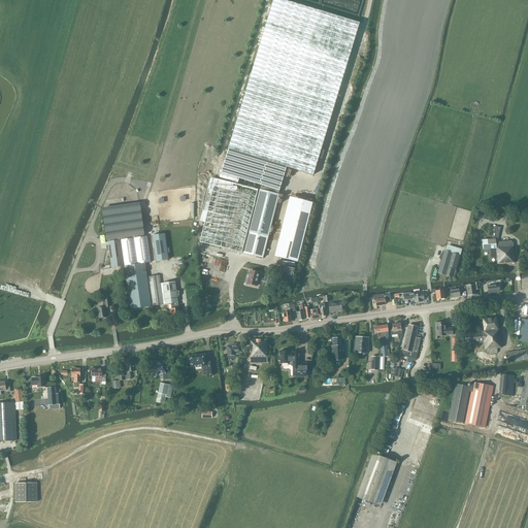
[(284,0),(273,0),(252,73),(328,96),(336,99),(360,23),(284,0)]
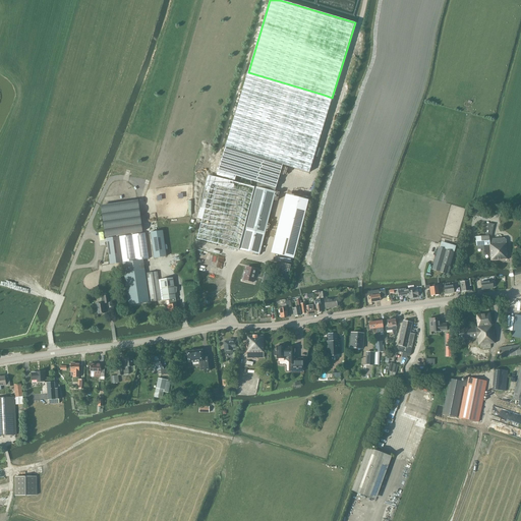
[(248,72),(217,175),(222,177),(235,181),(236,176),(255,182),(256,187),(275,191),(283,165),(309,173),(311,164),(332,98),(324,95),(248,72)]
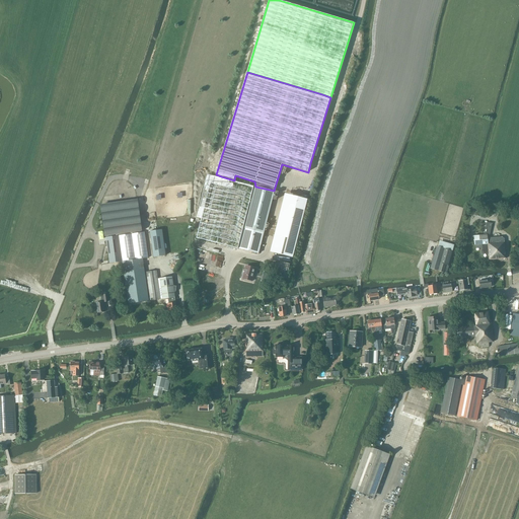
[(254,186),(222,177),(207,239),(239,247),(239,248),(258,253),(264,233),(244,228),(239,227),(242,214),(246,215),(254,186)]
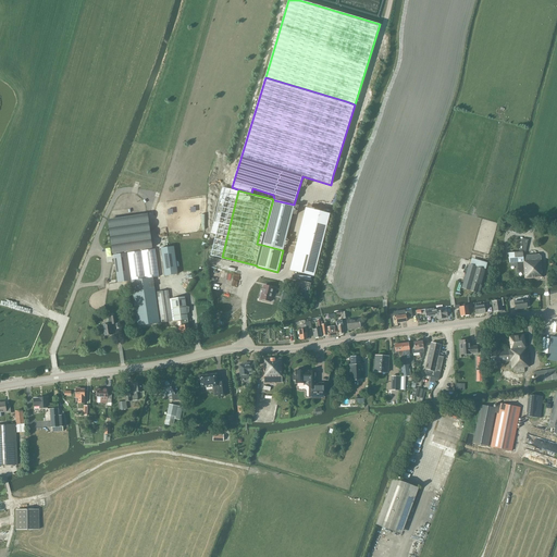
[(274,200),(273,199),(264,231),(260,230),(257,244),(262,245),(283,250),(295,206),(294,205),(274,200)]
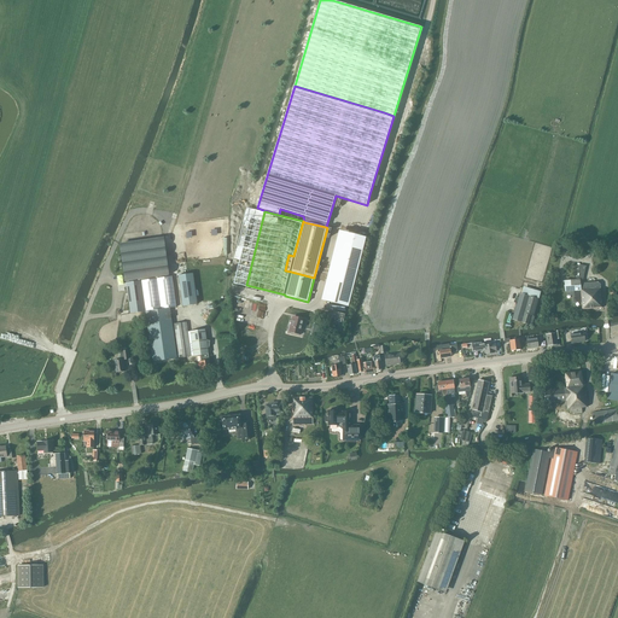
[(349,307),(362,251),(366,238),(344,232),(340,246),(326,302),(349,307)]
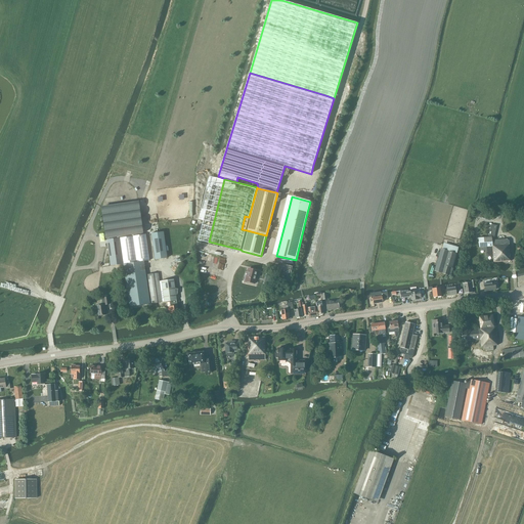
[(491,224),(488,237),(492,237),(492,238),(494,238),(496,225),(491,224)]
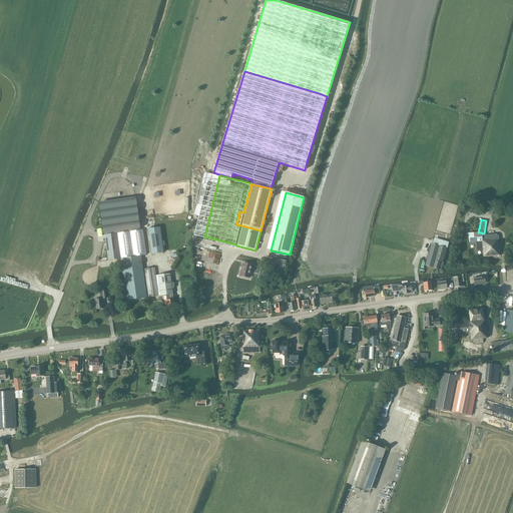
[(138,223),(104,228),(104,234),(117,233),(139,230),(138,223)]
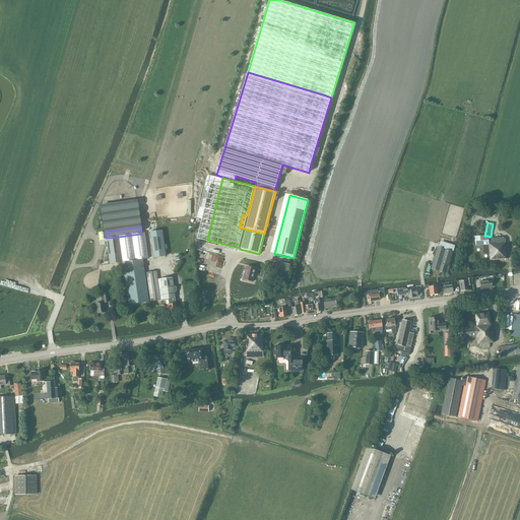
[(153,258),(166,256),(163,231),(150,232),(153,258)]
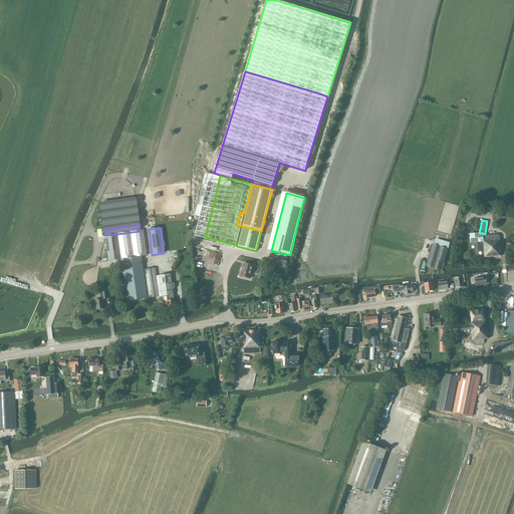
[(147,255),(144,230),(117,234),(121,259),(123,273),(122,273),(126,301),(173,295),(173,291),(174,291),(175,286),(172,285),(170,275),(157,277),(155,268),(145,270),(148,295),(147,295),(143,270),(141,256),(147,255)]
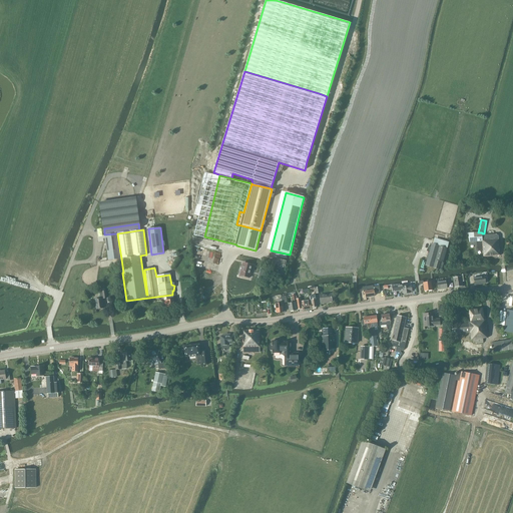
[(478,232),(469,233),(469,241),(476,241),(477,251),(483,250),(484,257),(500,255),(499,236),(497,233),(484,234),(484,233),(482,233),(482,232),(478,232)]
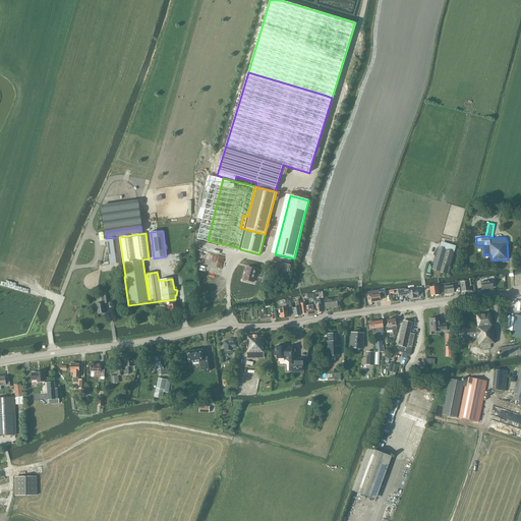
[(123,263),(119,237),(106,238),(110,265),(123,263)]
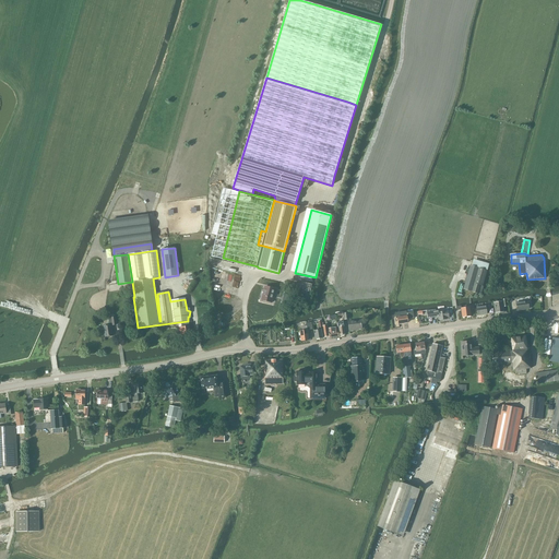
[(464,289),(480,294),(488,271),(471,265),(464,289)]
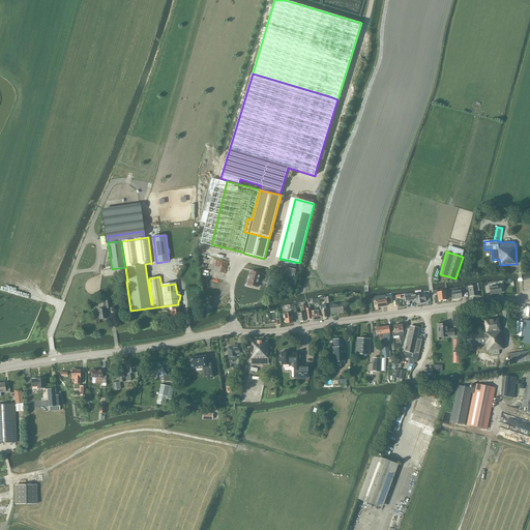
[(252,271),(248,285),(257,287),(260,273),(252,271)]
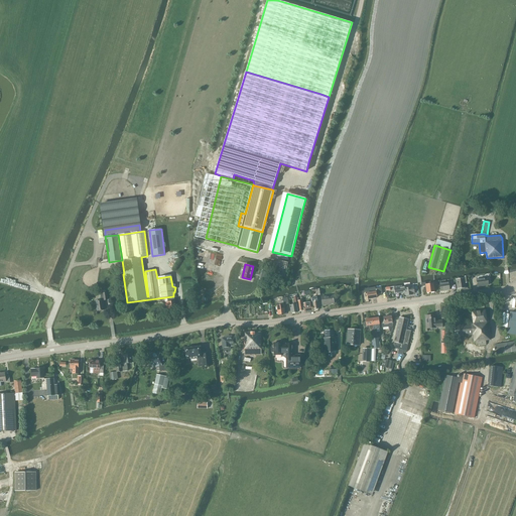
[(468,276),(464,277),(465,278),(457,279),(458,288),(466,287),(465,283),(469,282),(468,276)]
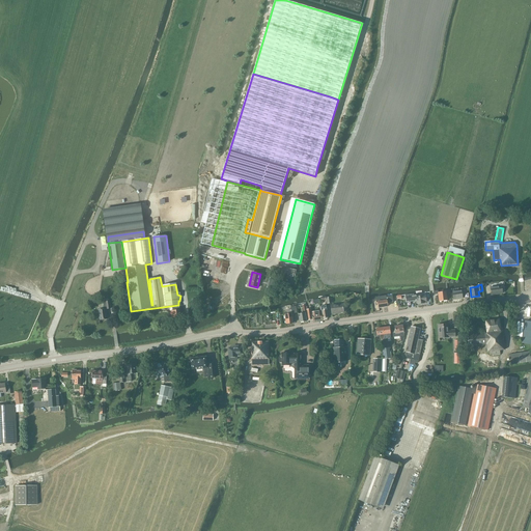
[(502,286),(491,287),(492,295),(503,294),(502,286)]
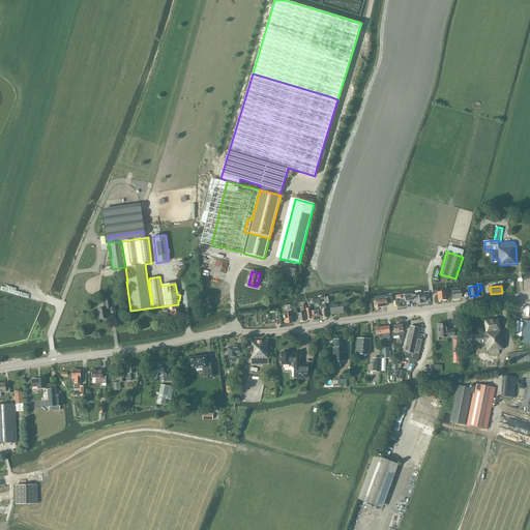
[(437,290),(433,290),(434,294),(437,293),(438,301),(447,300),(446,294),(449,294),(449,289),(441,290),(442,292),(438,292),(437,290)]
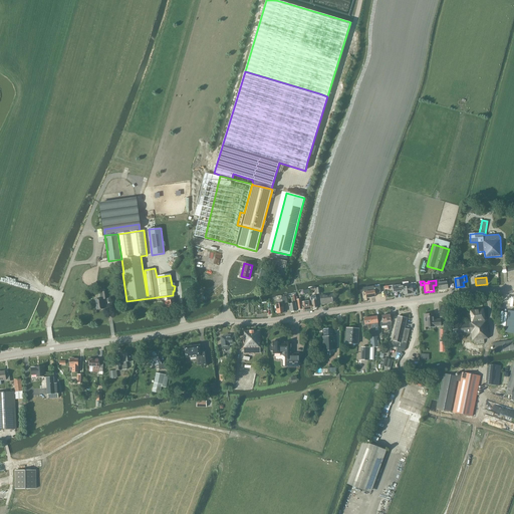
[(448,284),(451,284),(450,281),(439,282),(440,290),(448,289),(448,284)]
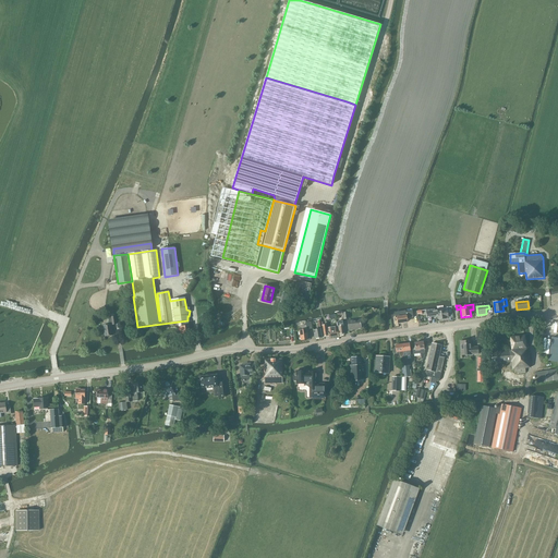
[(435,310),(426,311),(427,318),(439,316),(439,320),(446,319),(446,317),(448,317),(447,311),(438,312),(438,311),(435,311),(435,310)]
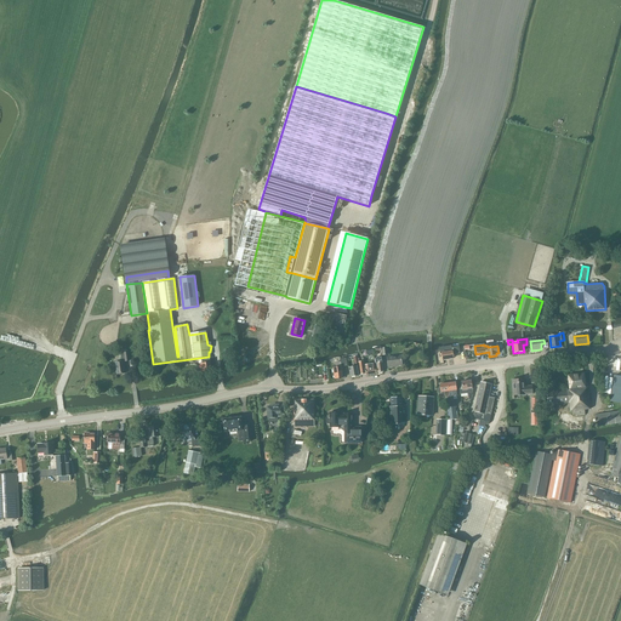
[(443,360),(454,358),(453,354),(460,353),(459,347),(451,348),(451,347),(439,348),(440,353),(442,353),(443,360)]
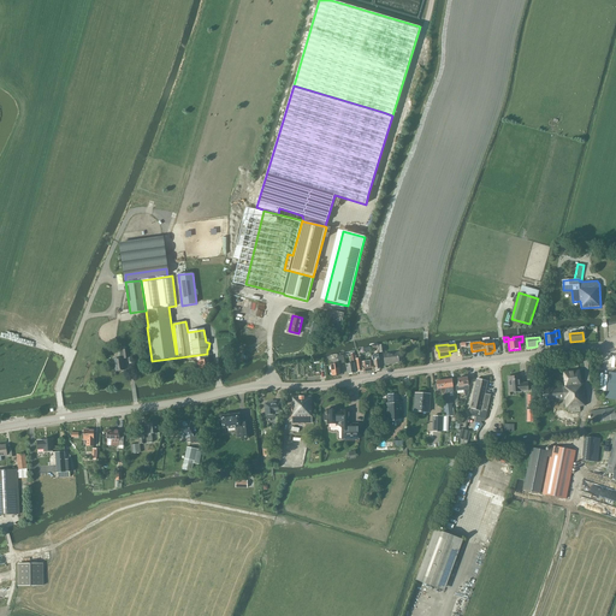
[(113,363),(112,365),(112,369),(113,369),(116,369),(116,372),(124,371),(123,359),(124,359),(129,357),(128,350),(123,350),(120,351),(120,356),(118,356),(118,359),(114,359),(116,363),(113,363)]
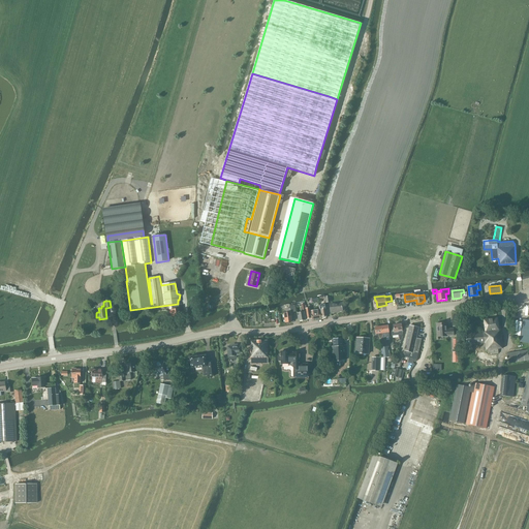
[(336,312),(342,311),(341,307),(342,307),(341,303),(329,305),(330,313),(336,312)]
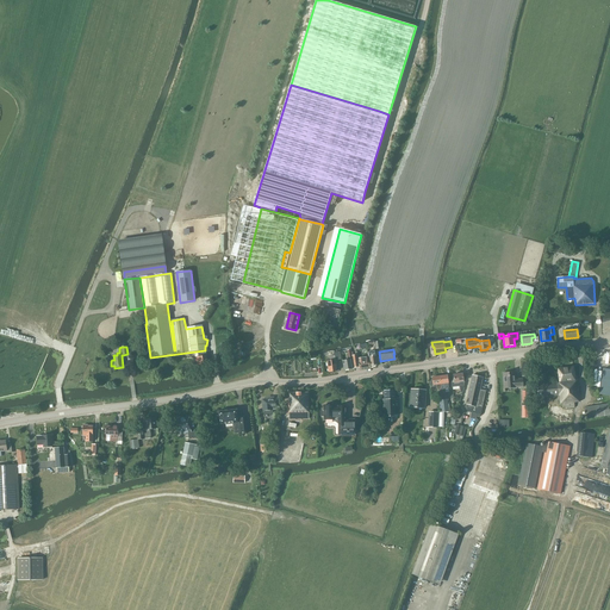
[(199,366),(207,365),(206,353),(205,353),(205,350),(197,352),(198,358),(197,358),(197,362),(199,362),(199,366)]
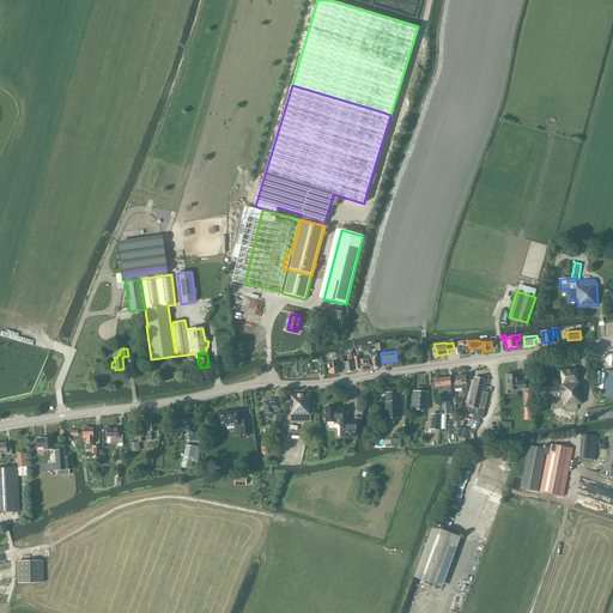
[(337,362),(344,362),(343,354),(335,354),(335,358),(332,359),(332,363),(328,363),(329,374),(331,374),(331,375),(334,375),(334,374),(339,372),(337,362)]
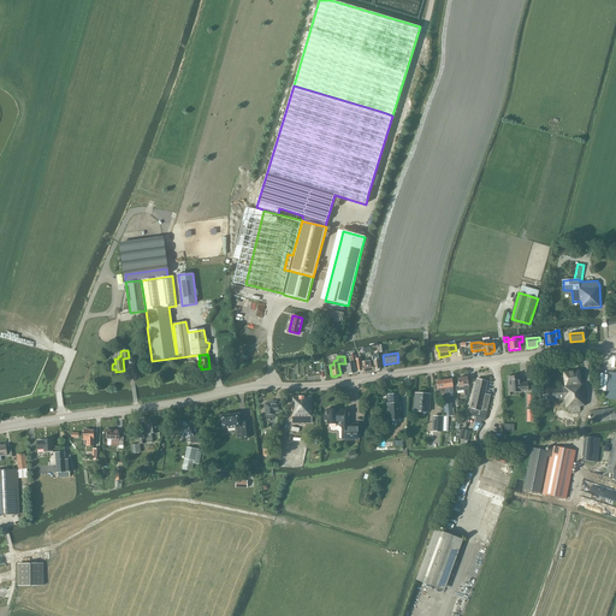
[(360,359),(356,360),(357,371),(361,371),(361,366),(362,366),(363,372),(374,371),(373,361),(360,362),(360,359)]
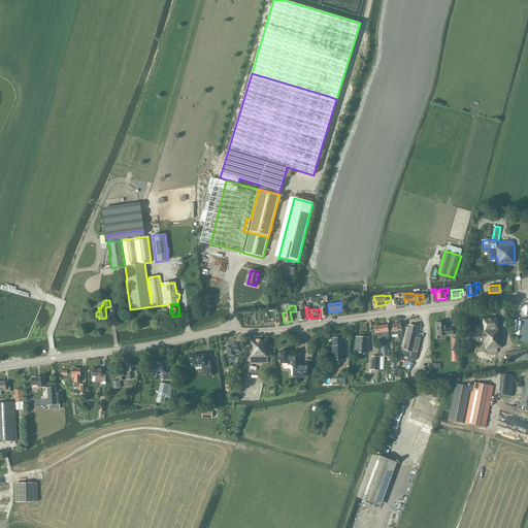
[(462,336),(464,351),(471,350),(471,343),(484,342),(485,351),(487,351),(487,352),(489,352),(489,354),(497,353),(497,349),(502,348),(500,329),(497,329),(496,318),(492,319),(491,318),(488,318),(489,319),(484,320),(485,330),(465,333),(465,335),(462,336)]
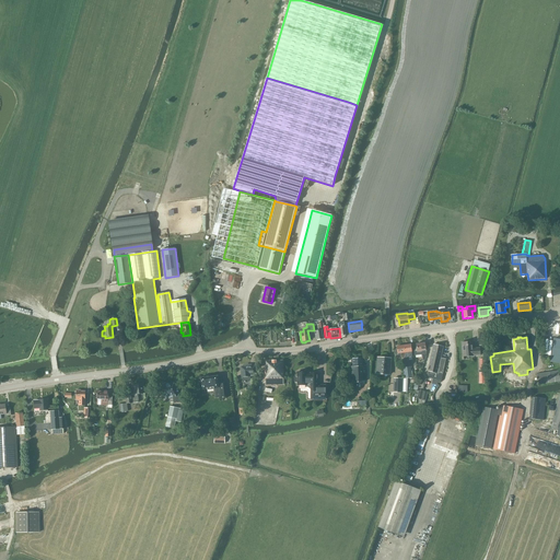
[(559,338),(555,338),(550,362),(559,363),(559,338)]
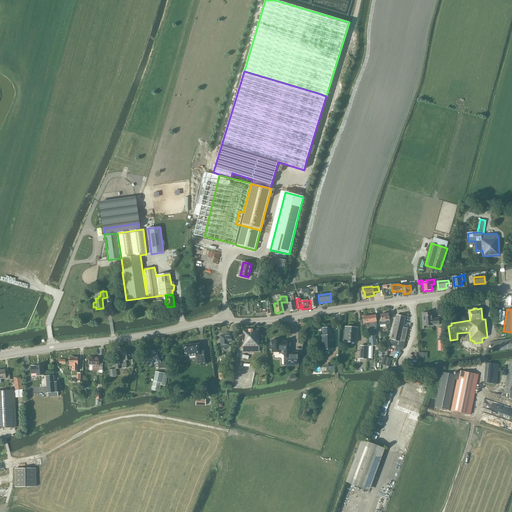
[(423,326),(439,325),(438,318),(433,318),(432,313),(422,313),(423,326)]
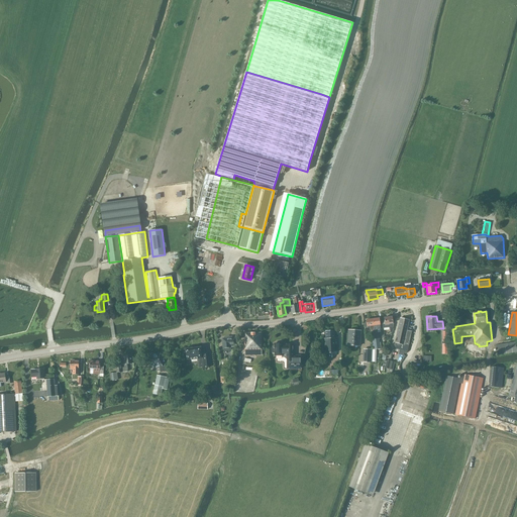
[(383,328),(389,328),(393,329),(394,324),(393,324),(392,317),(384,318),(385,325),(383,325),(383,328)]
